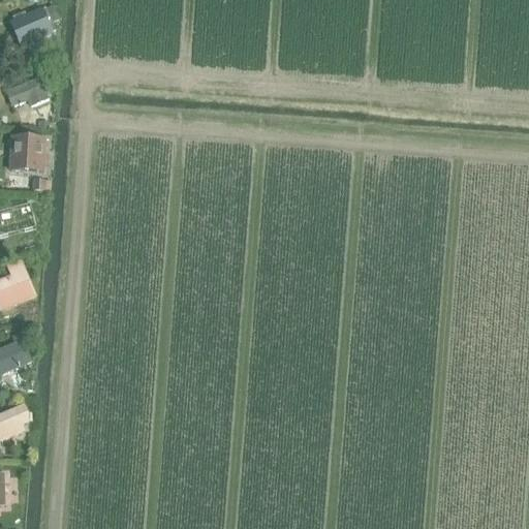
[(9,23),(21,49),(53,35),(41,9),(9,23)]
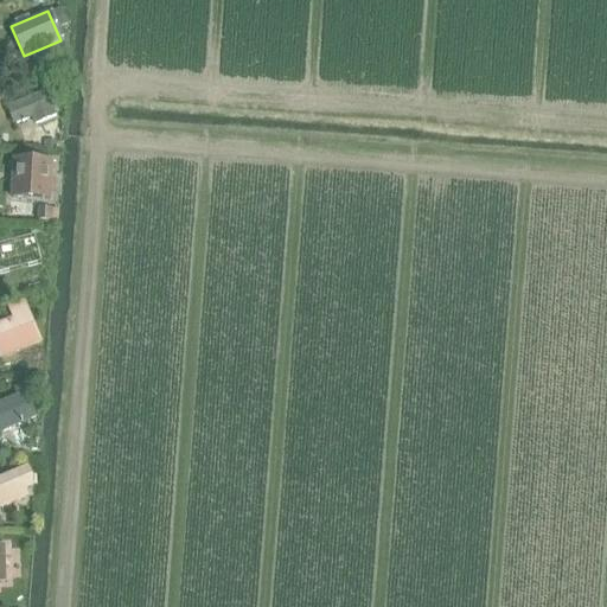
[(6,106),(14,125),(32,117),(34,123),(56,114),(45,89),(6,106)]
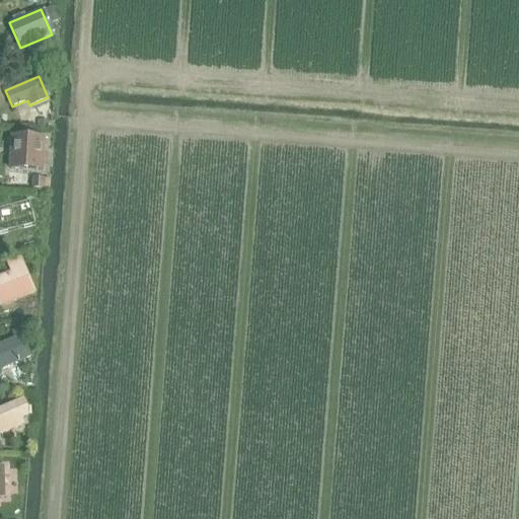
[(45,172),(47,140),(11,137),(8,169),(45,172)]
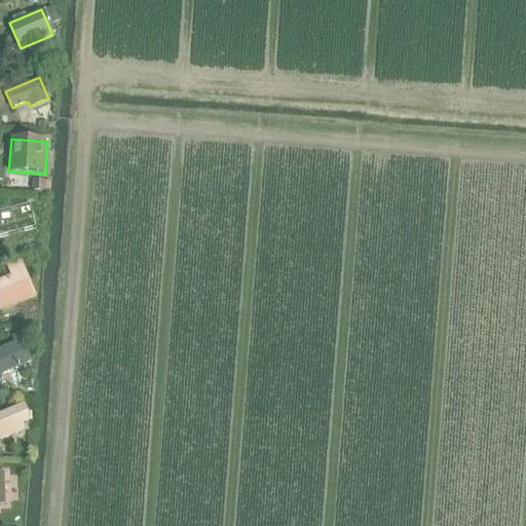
[(10,276),(0,280),(0,311),(0,312),(36,298),(22,261),(6,267),(10,276)]
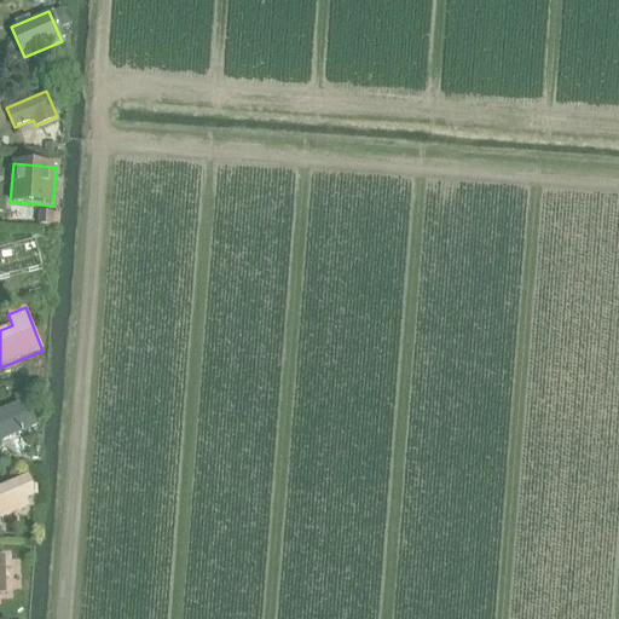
[(0,439),(36,424),(23,392),(21,392),(13,395),(16,403),(0,409),(0,439)]
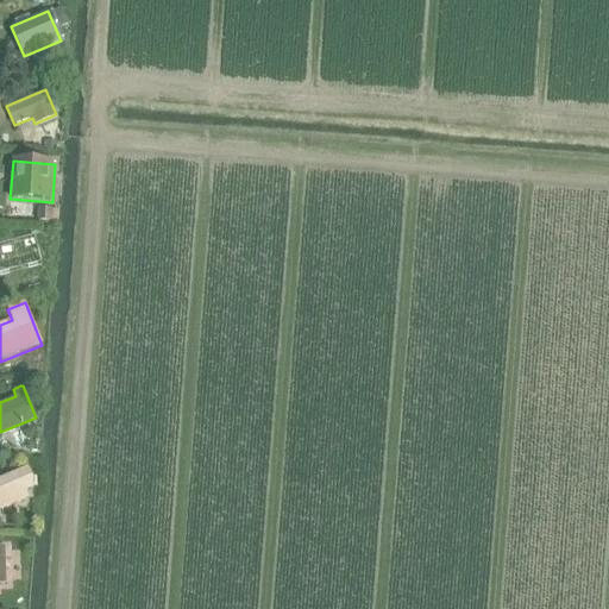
[(0,510),(27,498),(25,490),(32,488),(24,470),(0,479),(0,510)]
